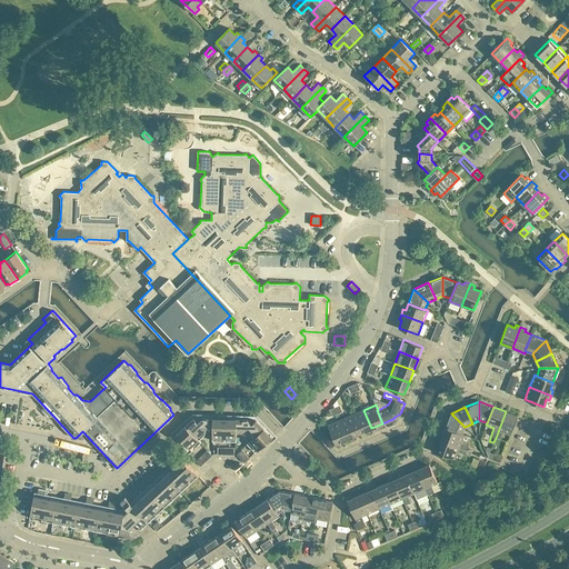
[(371,428),(363,410),(351,416),(359,433),(371,428)]
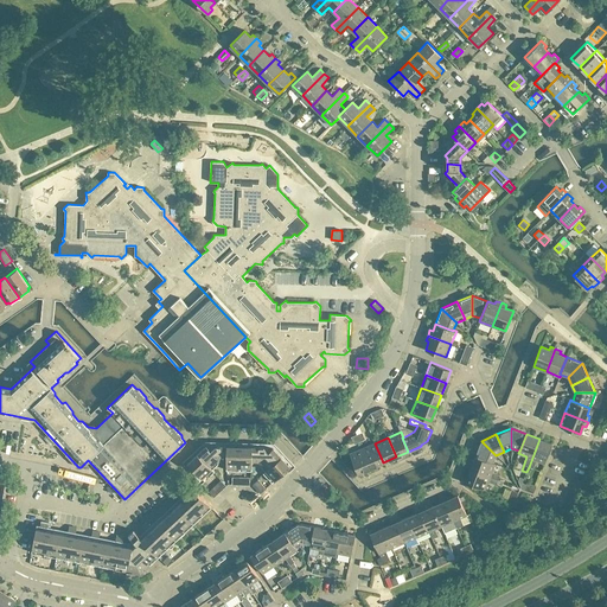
[(544,464),(553,443),(540,439),(529,467),(534,468),(536,460),(544,464)]
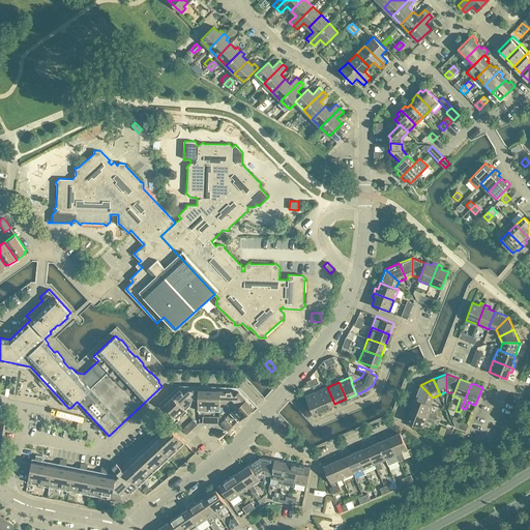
[(433,398),(420,385),(415,399),(430,405),(431,404),(433,398)]
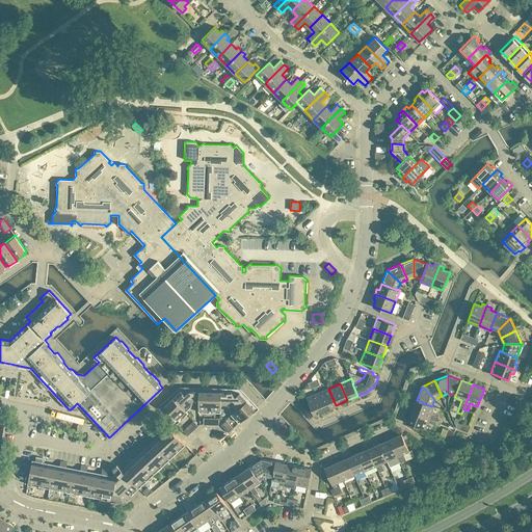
[(336,405),(328,389),(318,393),(325,410),(336,405)]
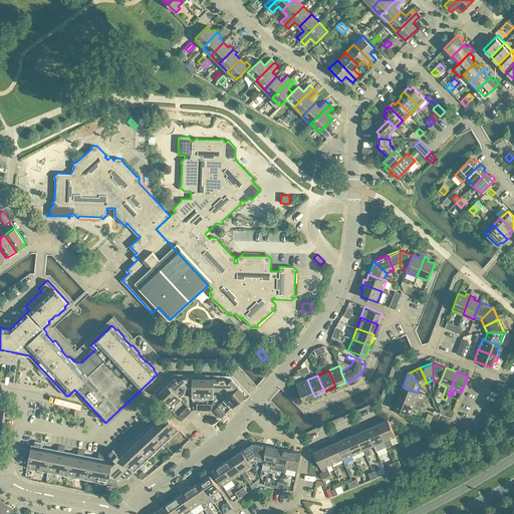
[(186,390),(179,380),(175,376),(166,386),(180,402),(182,400),(179,397),(186,390)]
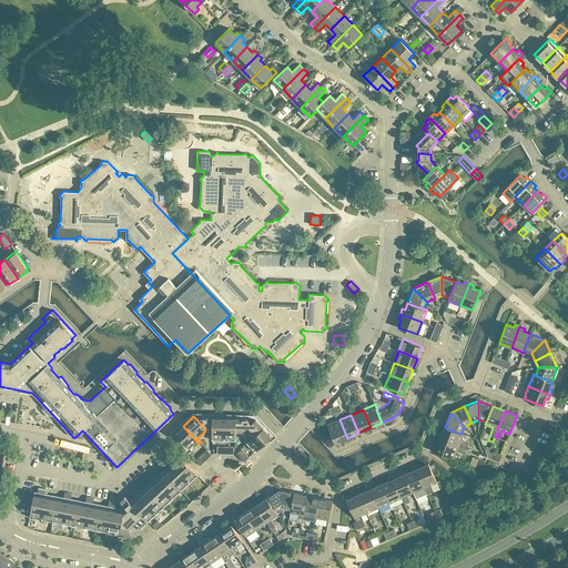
[(224,440),(224,417),(202,416),(198,421),(205,430),(212,430),(212,440),(224,440)]
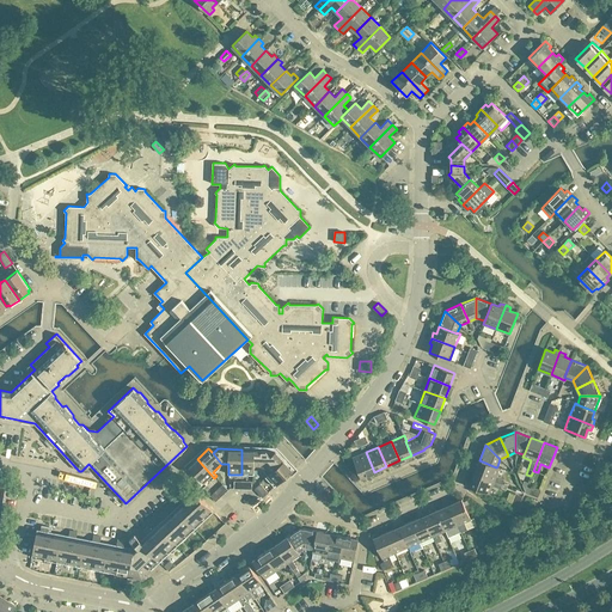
[(261,465),(270,456),(267,451),(242,450),(242,475),(254,475),(255,465),(261,465)]
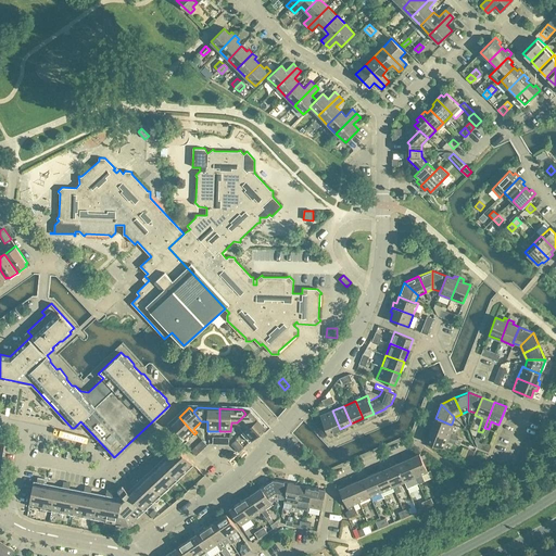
[(242,434),(258,418),(250,409),(245,414),(237,422),(244,430),(241,433),(242,434)]
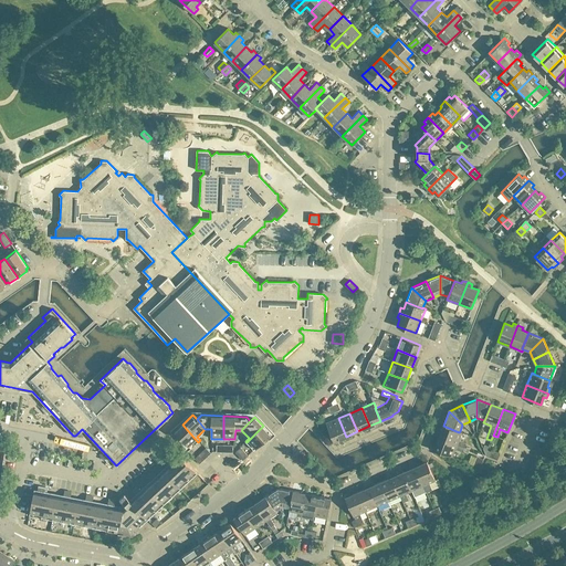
[(346,437),(338,418),(326,423),(334,441),(346,437)]
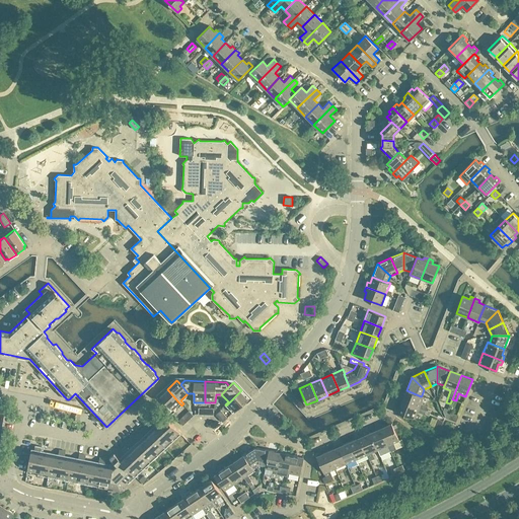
[(181,405),(167,389),(160,395),(167,402),(164,405),(172,414),(181,405)]
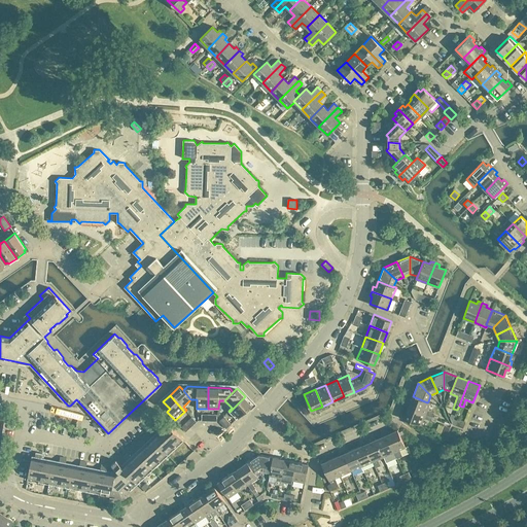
[(237,419),(252,405),(245,396),(230,412),(237,419)]
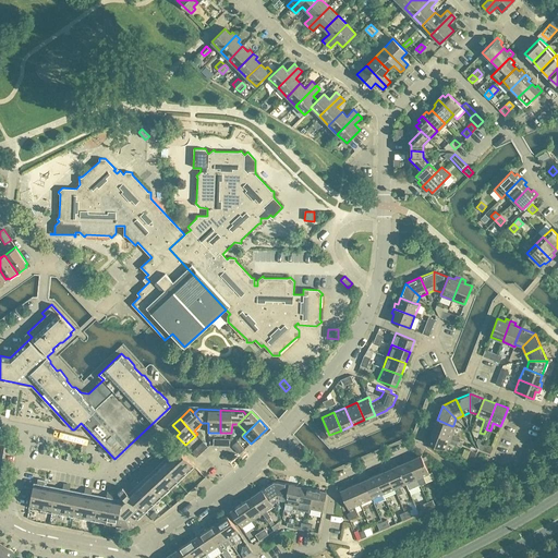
[(452,434),(456,426),(453,425),(452,426),(437,420),(432,432),(458,441),(460,437),(452,434)]
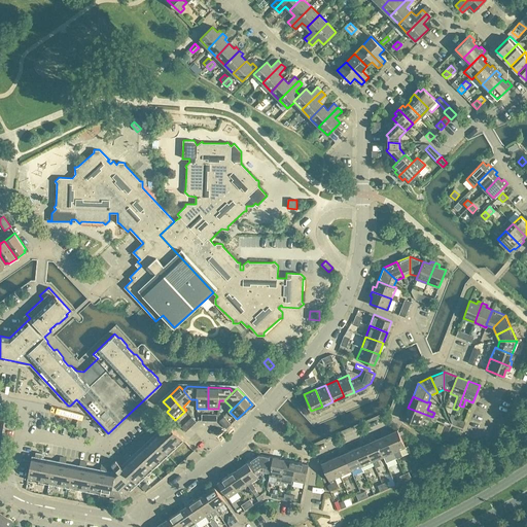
[(431,420),(432,417),(408,408),(403,419),(421,425),(424,418),(430,421),(431,420)]
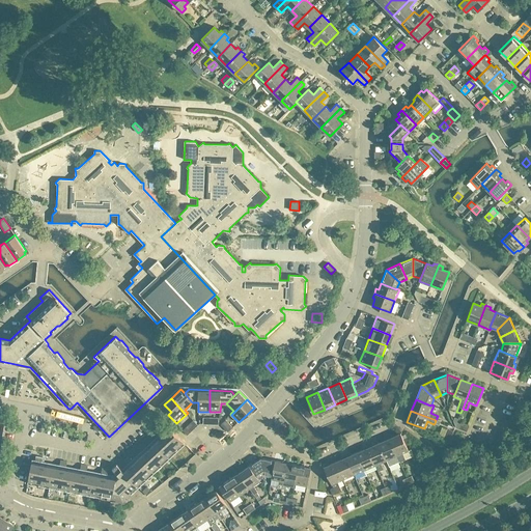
[(193,420),(188,425),(192,429),(198,425),(193,420)]
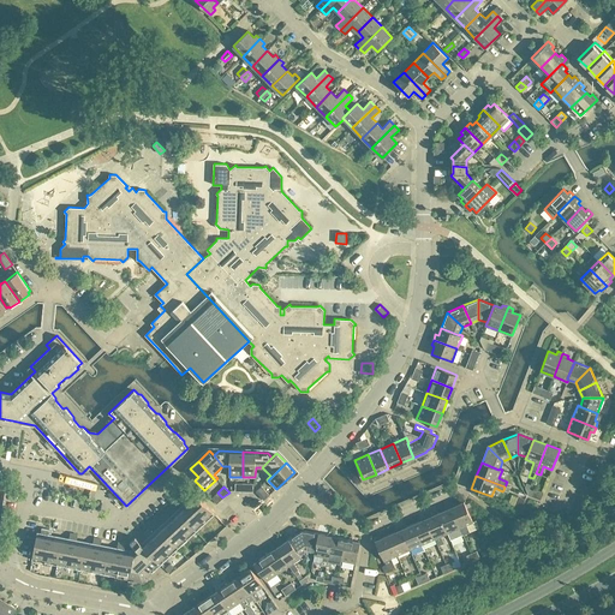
[(256,491),(260,496),(266,490),(261,487),(256,491)]
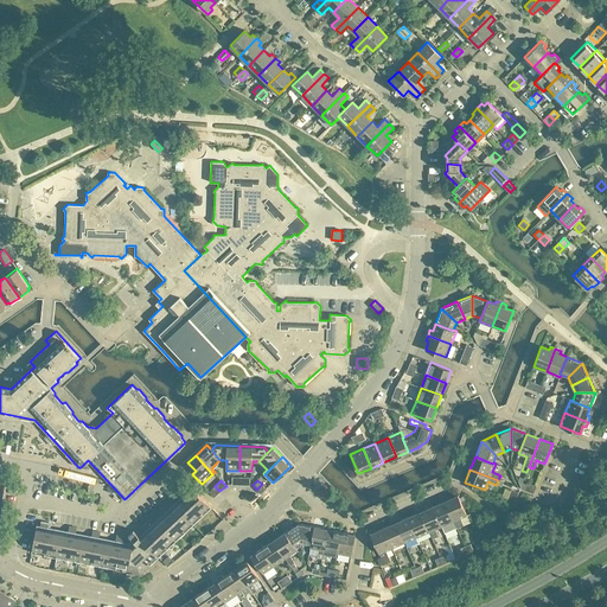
[(266,489),(262,484),(256,490),(261,493),(266,489)]
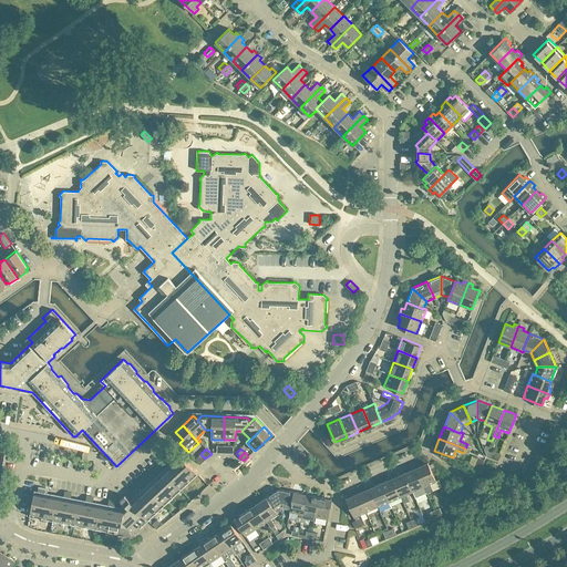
[(199,464),(205,459),(200,454),(195,460),(199,464)]
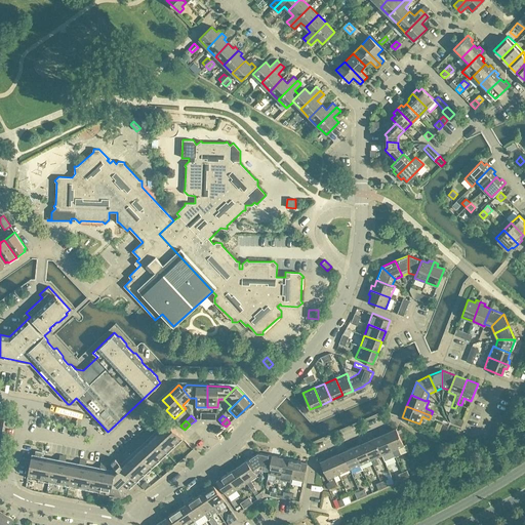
[(184,439),(168,423),(161,431),(175,446),(184,439)]
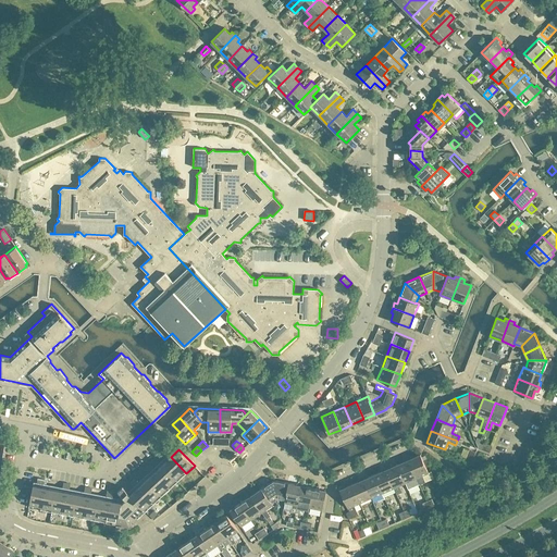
[(429,472),(420,454),(413,457),(412,455),(407,457),(419,484),(425,481),(422,474),(429,472)]
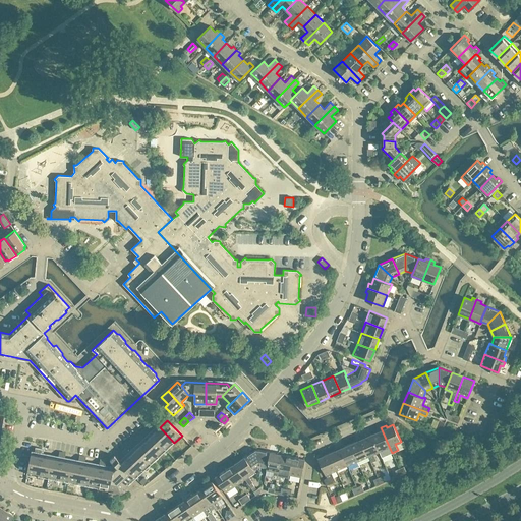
[(174,443),(160,427),(152,435),(166,450),(174,443)]
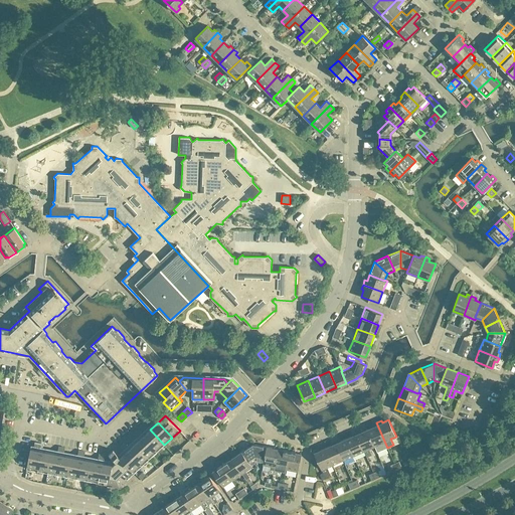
[(387,448),(376,422),(372,424),(373,426),(367,430),(374,446),(377,452),(387,448)]
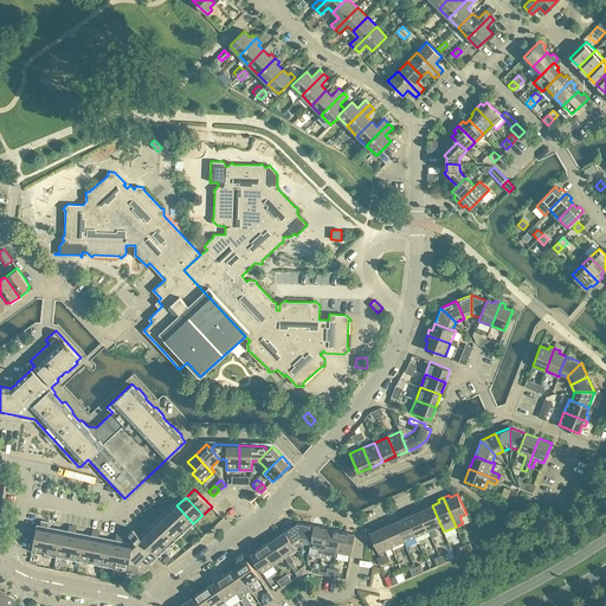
[(193,523),(176,505),(168,514),(185,532),(193,523)]
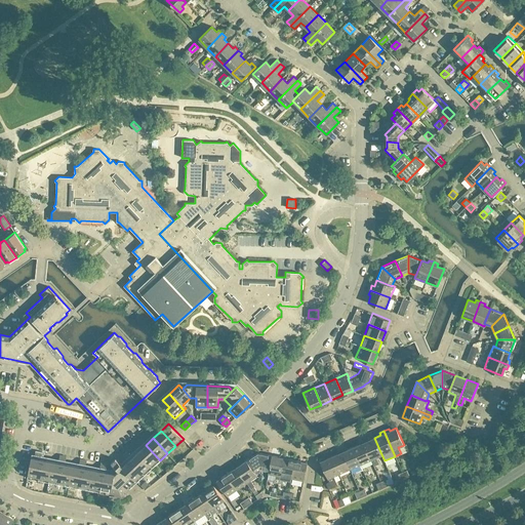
[(381,454),(374,438),(368,440),(367,438),(362,440),(371,459),(381,454)]
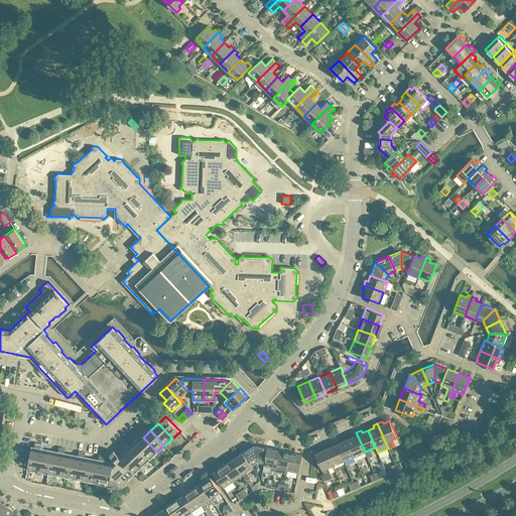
[(365,452),(356,432),(352,434),(353,436),(347,439),(354,457),(365,452)]
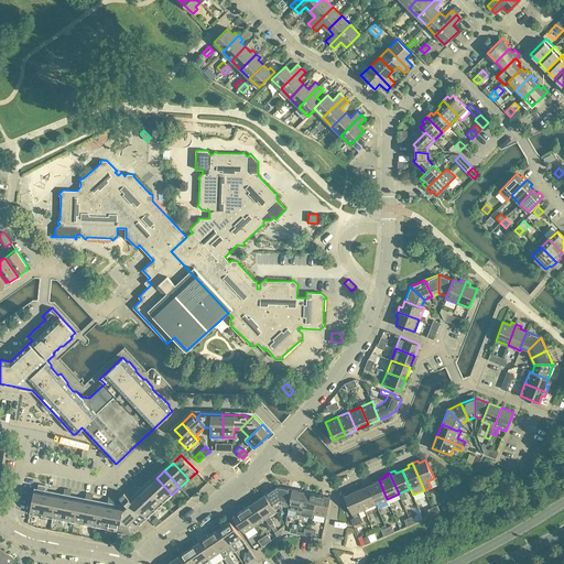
[(172,495),(156,478),(148,486),(163,502),(172,495)]
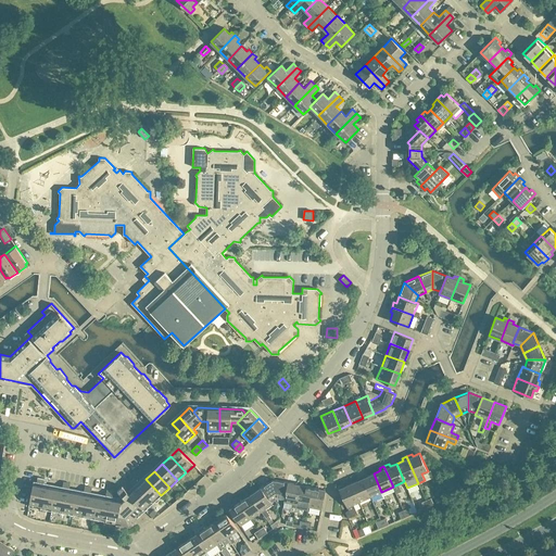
[(381,492),(374,474),(367,477),(366,474),(361,476),(370,496),(375,494),(378,501),(384,497),(381,492)]
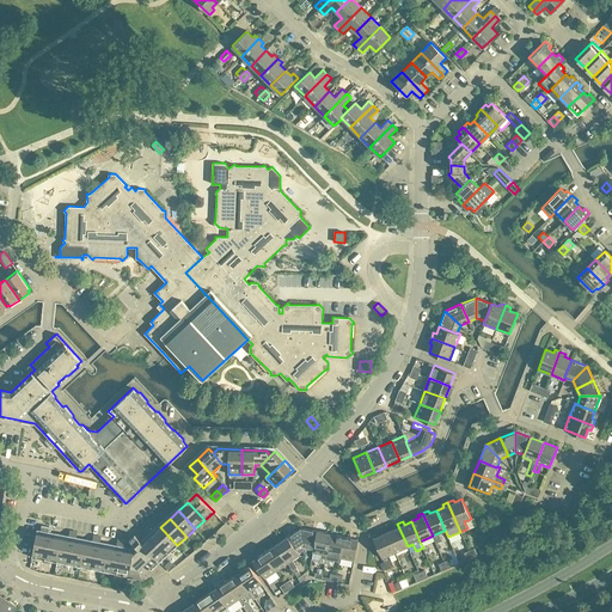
[(408,546),(397,524),(392,526),(393,530),(386,532),(395,552),(408,546)]
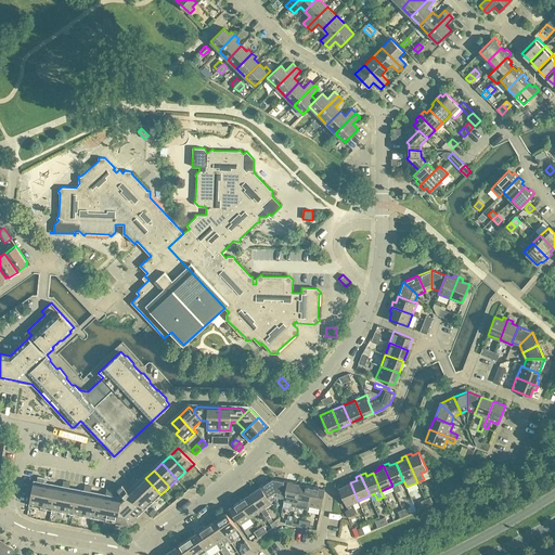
[(160,494),(145,478),(138,486),(153,502),(160,494)]
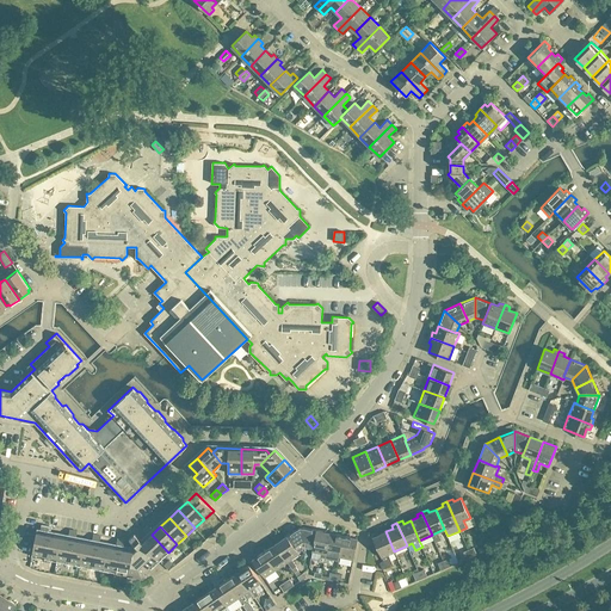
[(304,547),(301,528),(287,536),(297,553),(297,551),(304,547)]
